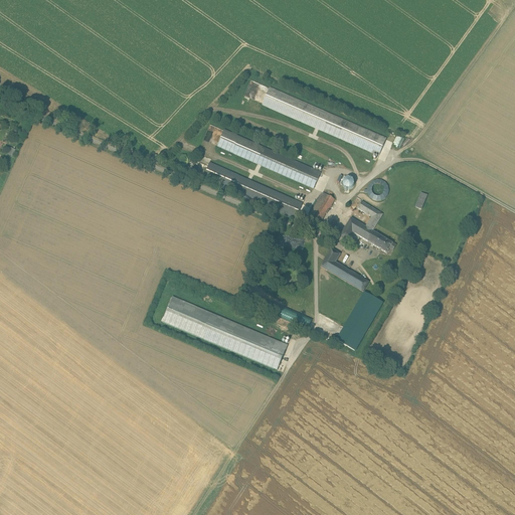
[(386,140),(270,89),(264,105),(379,155),(386,140)]
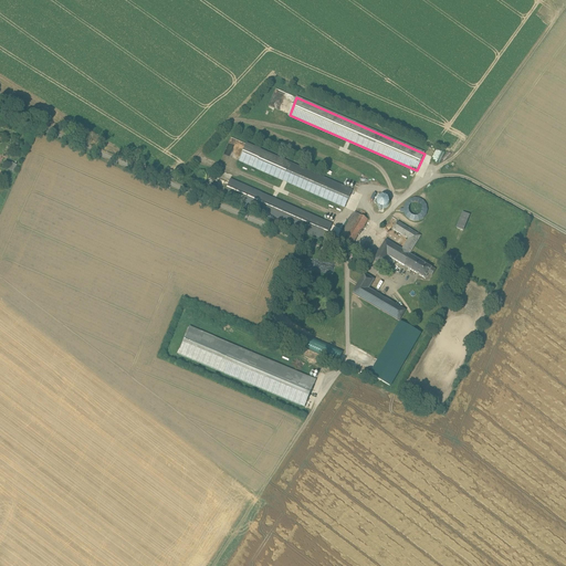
[(353,190),(247,144),(239,161),(345,208),(353,190)]
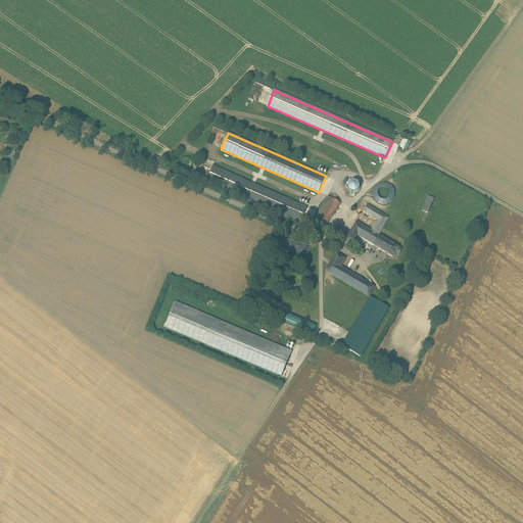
[(15,152),(10,150),(7,157),(13,159),(15,152)]
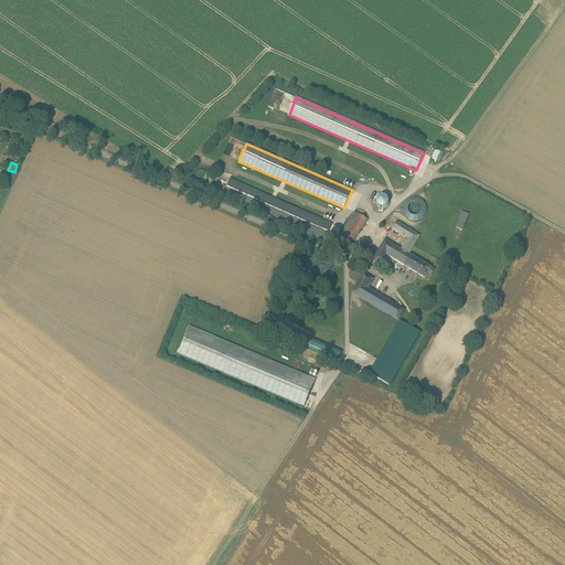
[(205,180),(205,177),(205,174),(204,173),(202,171),(200,171),(198,171),(195,173),(194,174),(193,178),(194,180),(195,181),(198,183),(200,183),(202,183),(204,181),(205,180)]
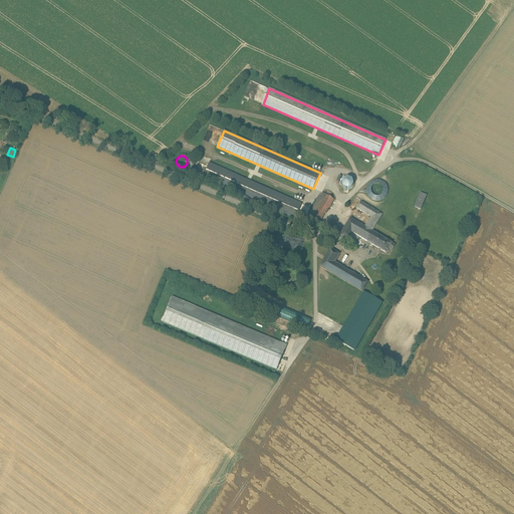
[(303,207),(211,167),(206,180),(297,220),(303,207)]
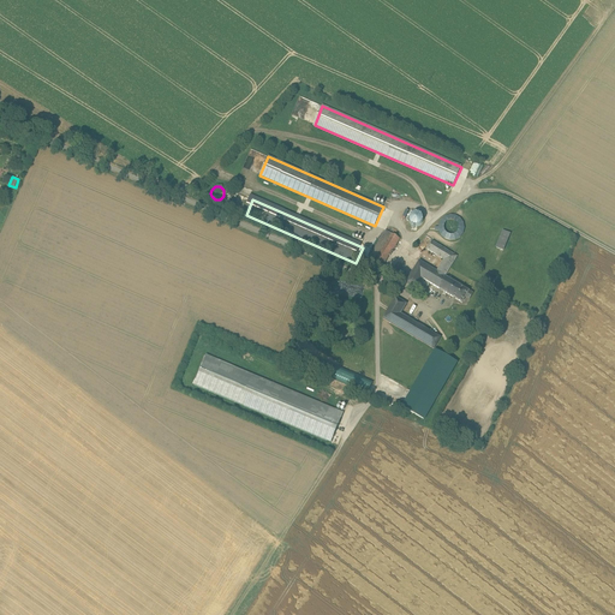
[(407,216),(413,228),(424,222),(419,212),(407,216)]
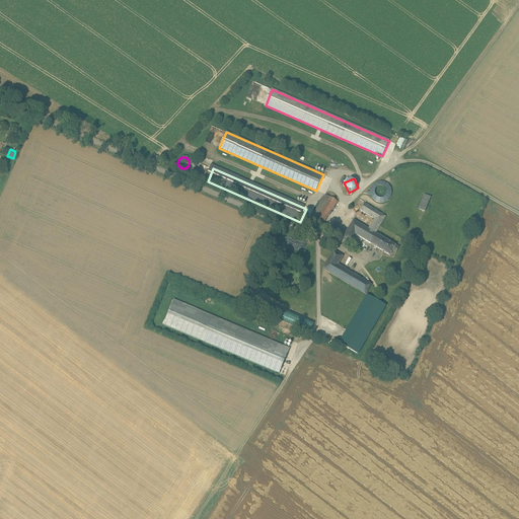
[(366,195),(371,195),(372,197),(373,200),(375,201),(377,203),(379,203),(381,203),(384,203),(386,202),(388,200),(389,198),(390,196),(390,193),(389,191),(388,189),(386,187),(384,186),(382,184),(379,184),(377,184),(375,187),(373,188),(372,190),(371,191),(366,191),(366,195)]
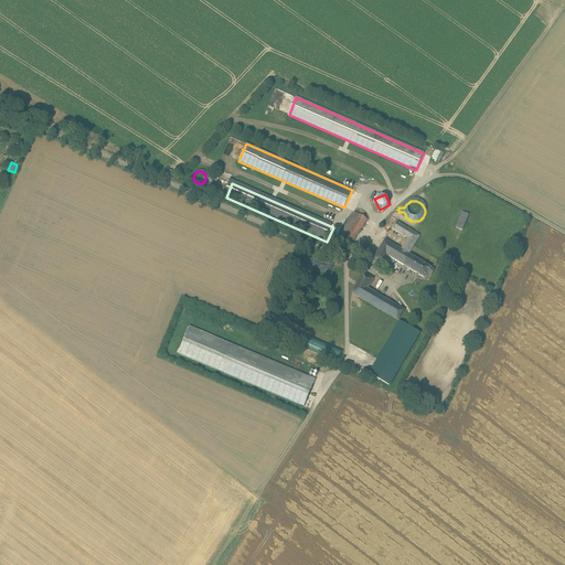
[(355,212),(339,238),(351,246),(360,234),(368,220),(355,212)]
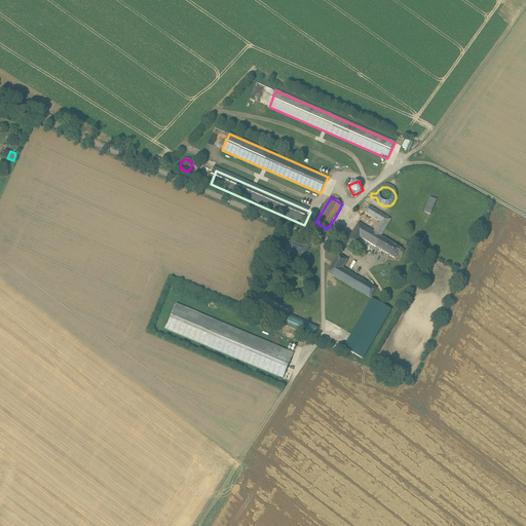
[(437,200),(430,197),(424,212),(430,214),(437,200)]
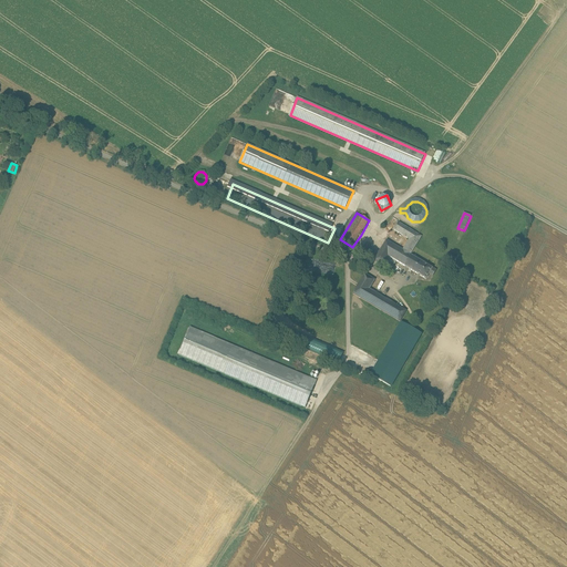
[(423,237),(400,223),(395,230),(412,240),(404,253),(412,256),(423,237)]
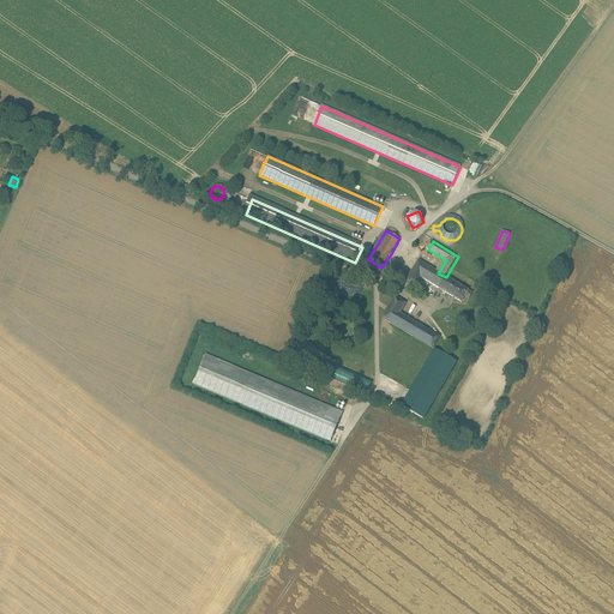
[(438,274),(420,262),(408,283),(417,289),(423,280),(440,289),(446,278),(438,274)]
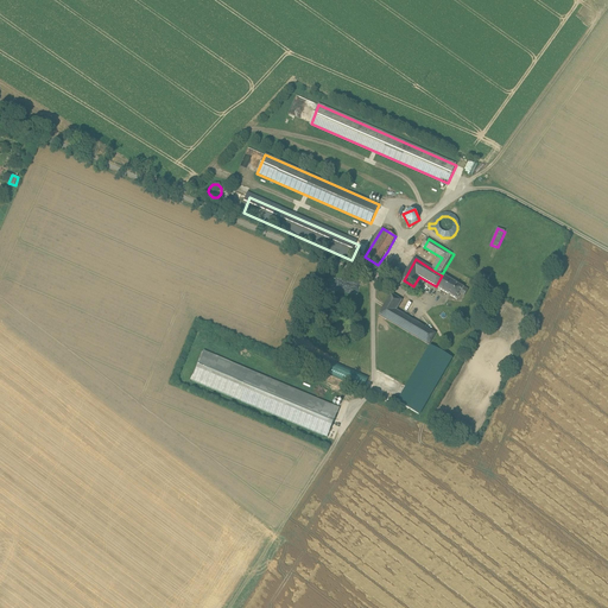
[(466,290),(442,276),(436,286),(460,301),(466,290)]
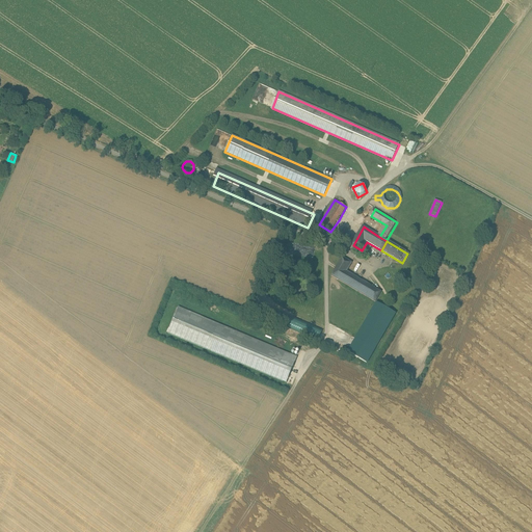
[(381,293),(348,272),(353,264),(342,258),(331,277),(377,303),(381,293)]
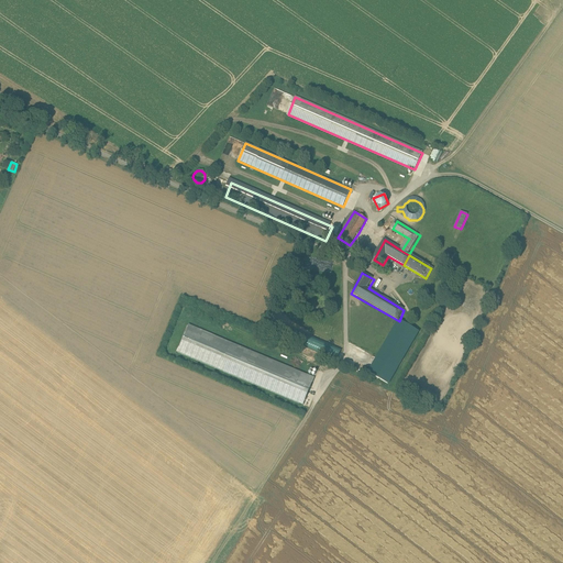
[(271,318),(265,329),(273,332),(278,321),(271,318)]
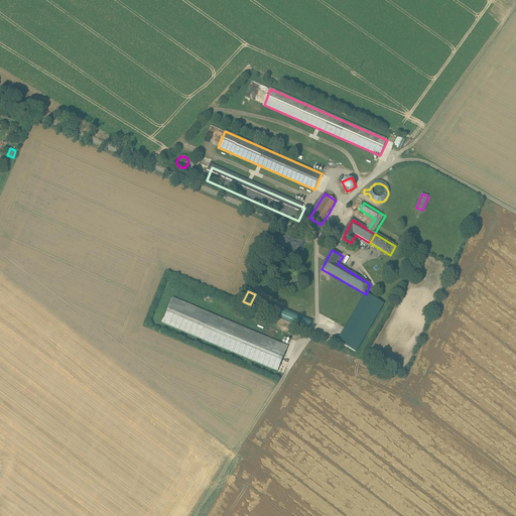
[(367,295),(347,330),(365,341),(385,305),(367,295)]
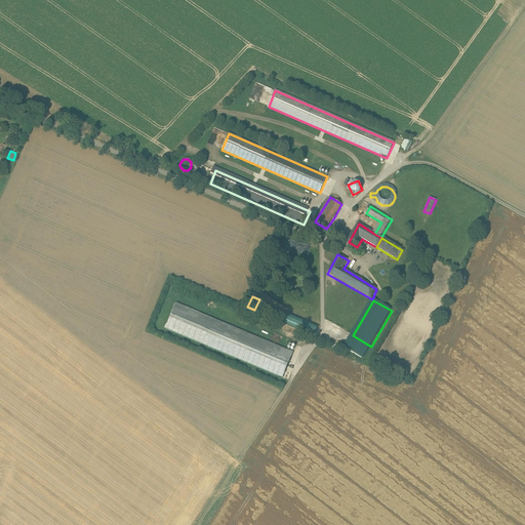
[(292,353),(175,304),(166,328),(283,377),(292,353)]
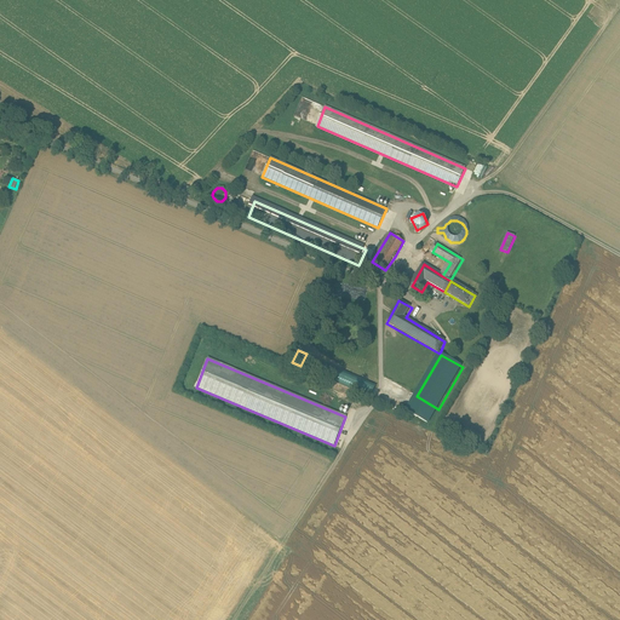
[(374,385),(342,372),(337,382),(371,395),(374,385)]
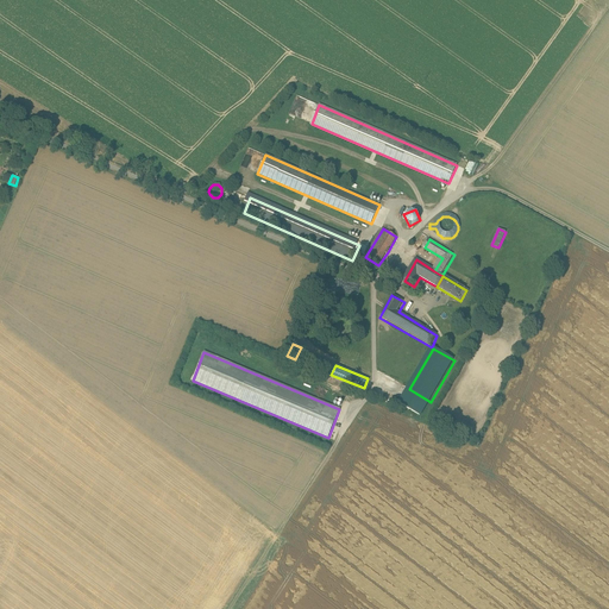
[(431,402),(409,389),(401,405),(421,416),(431,402)]
